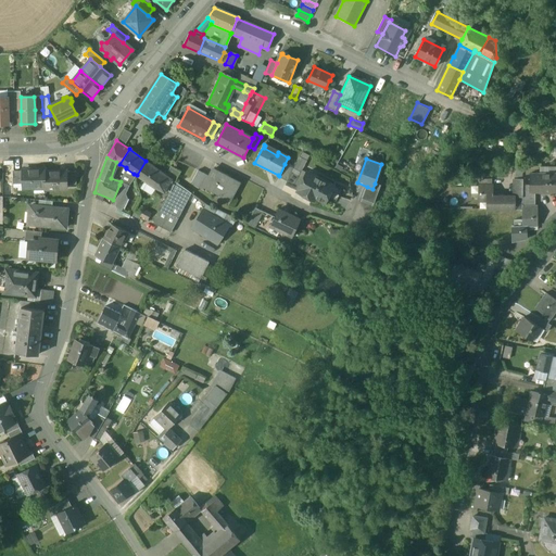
[(159,171),(146,161),(137,175),(150,185),(159,171)]
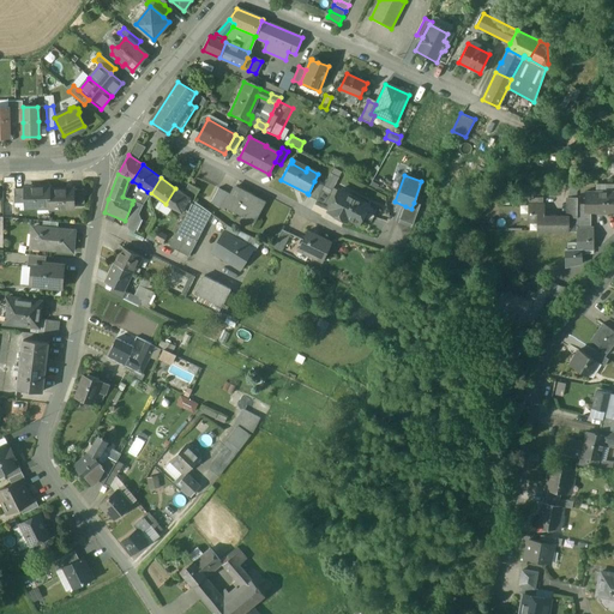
[(324,186),(314,181),(308,194),(307,193),(307,194),(317,200),(321,191),(324,186)]
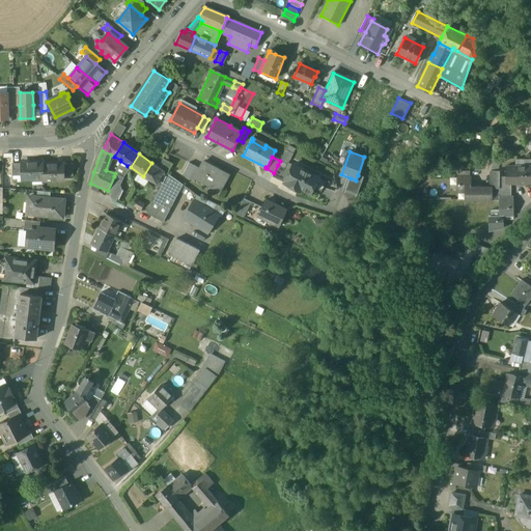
[(172,165),(163,160),(159,168),(164,171),(167,174),(172,165)]
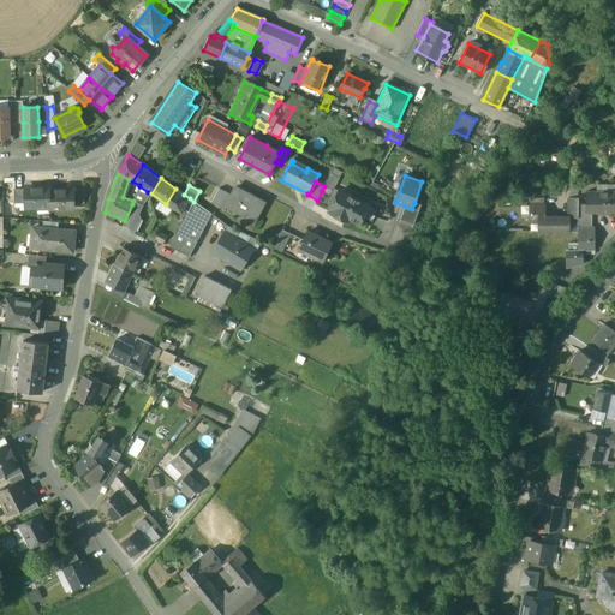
[(139,186),(133,201),(132,204),(139,208),(148,192),(139,186)]
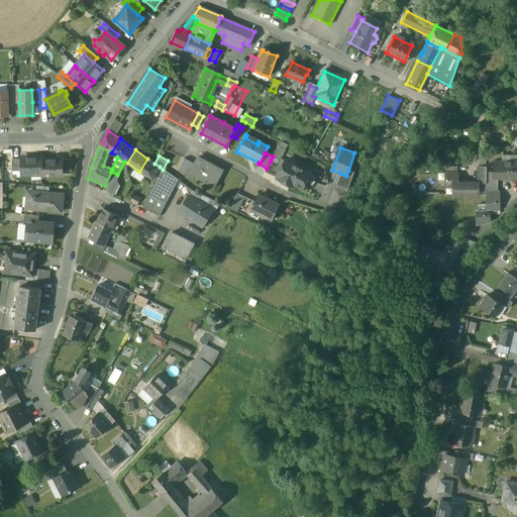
[(41,158),(21,159),(21,171),(22,175),(41,175),(41,161),(41,158)]
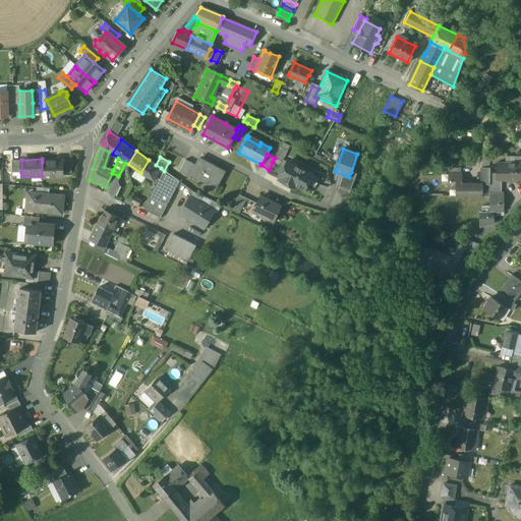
[(21,160),(12,161),(12,173),(21,172),(21,160)]
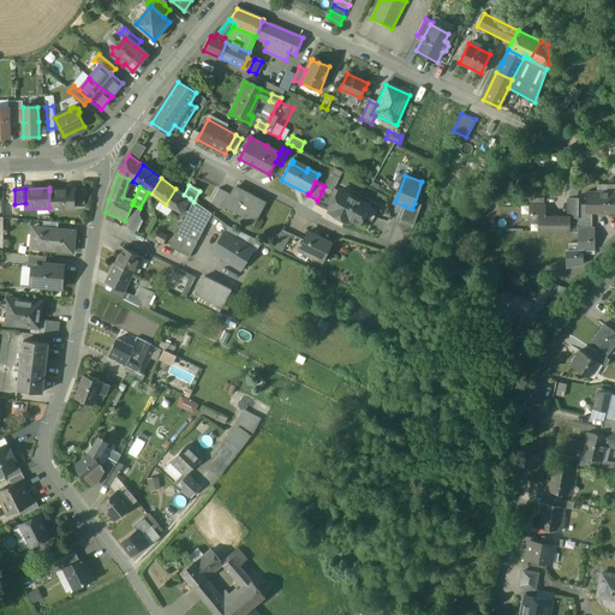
[(184,195),(175,189),(166,204),(181,214),(184,210),(190,198),(184,195)]
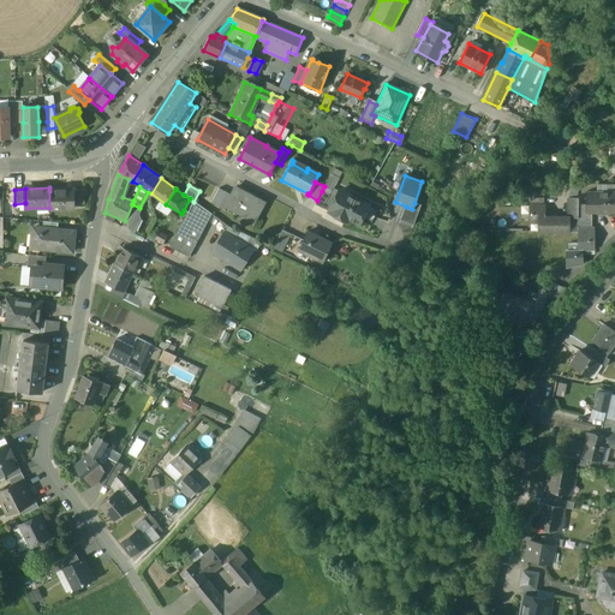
[(232,196),(219,189),(212,203),(225,210),(226,207),(232,196)]
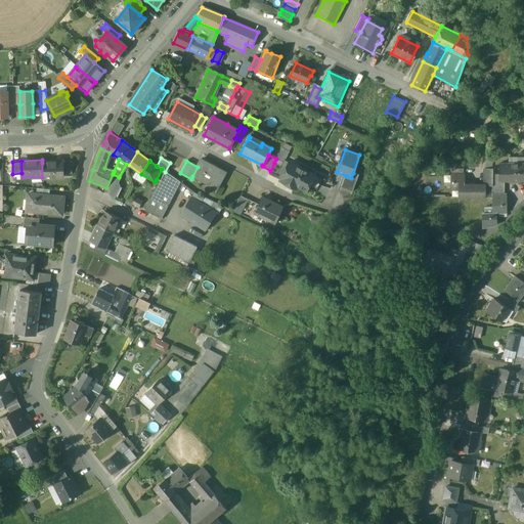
[(224,173),(201,161),(198,167),(192,176),(216,188),(224,173)]
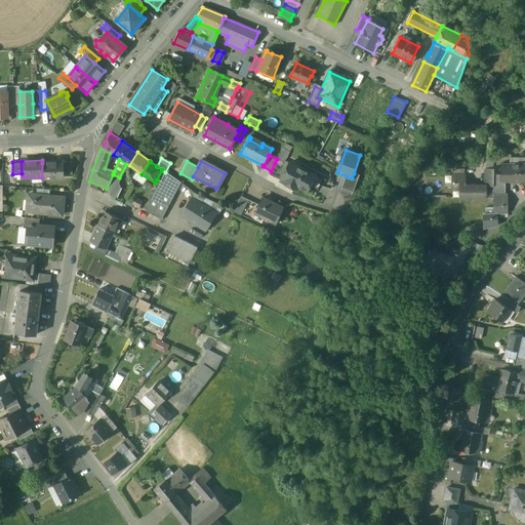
[(63,162),(42,163),(42,177),(42,179),(63,178),(63,175),(63,162)]
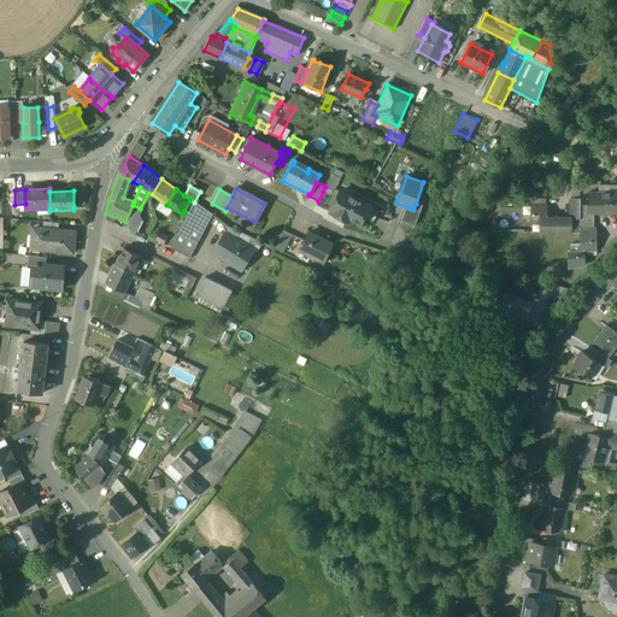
[(84,191),(74,191),(74,206),(84,205),(84,191)]
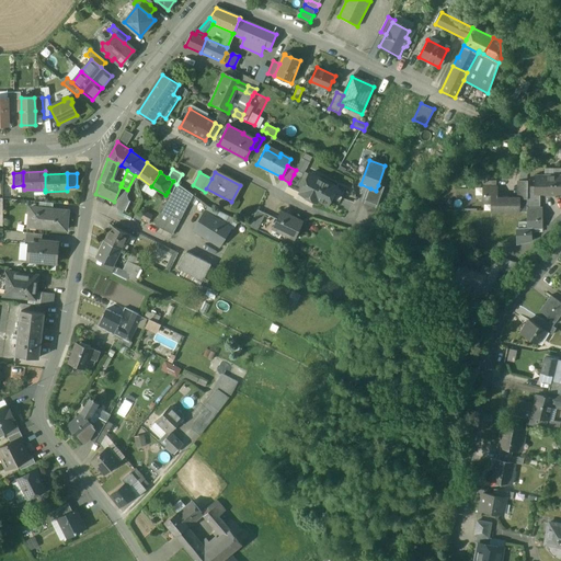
[(300,178),(294,174),(289,183),(287,186),(295,190),(300,178)]
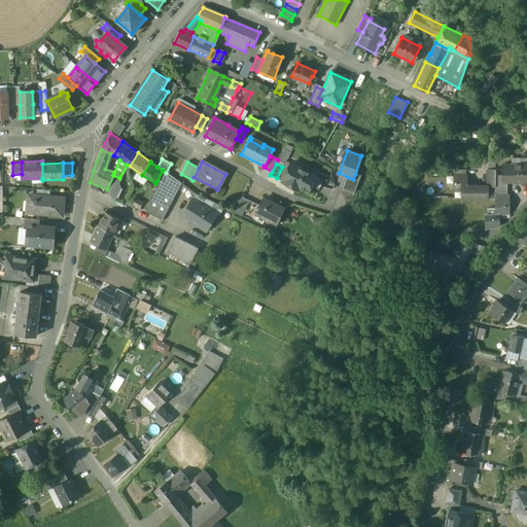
[(316,176),(291,164),(282,181),(290,185),(292,183),(308,191),(316,176)]
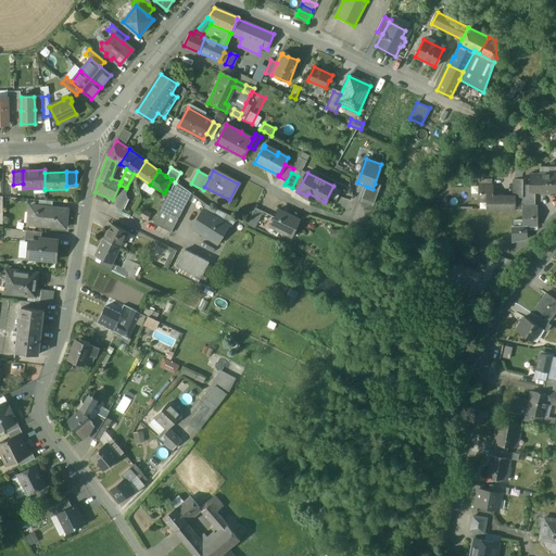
[(540,174),(530,174),(530,192),(540,192),(540,174)]
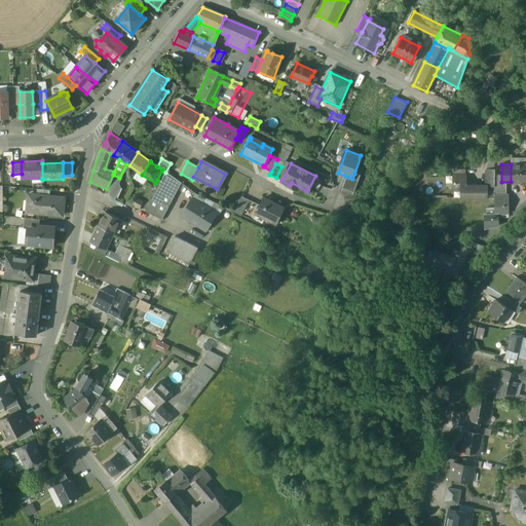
[(525,164),(511,164),(511,182),(520,182),(521,181),(525,180),(525,164)]
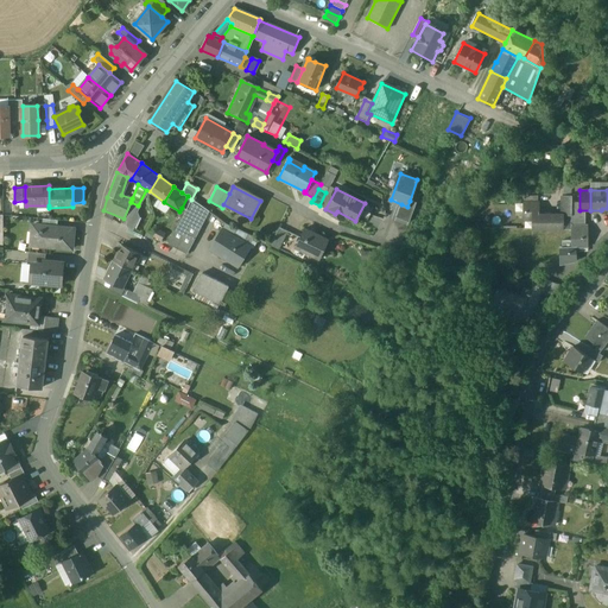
[(571,195),(562,195),(562,214),(562,215),(571,215),(571,195)]
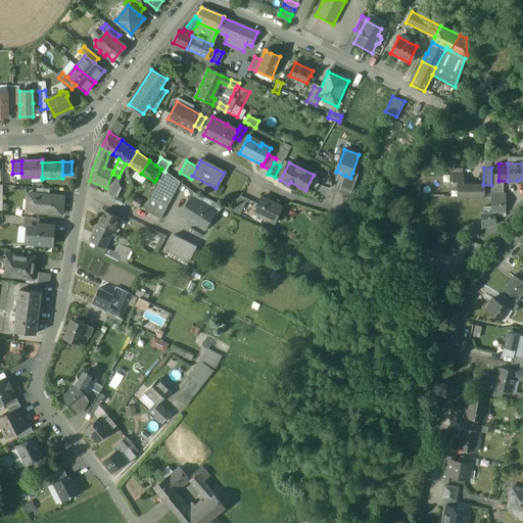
[(180,183),(161,169),(156,179),(159,181),(144,210),(160,219),(180,183)]
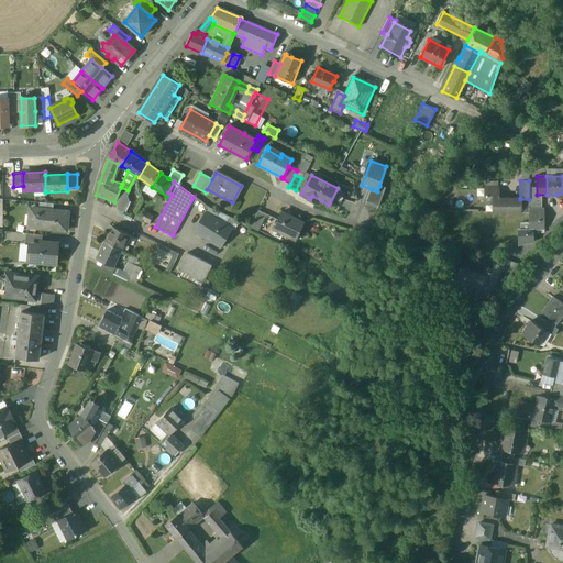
[(372,189),(367,201),(379,206),(386,188),(379,186),(377,191),(372,189)]
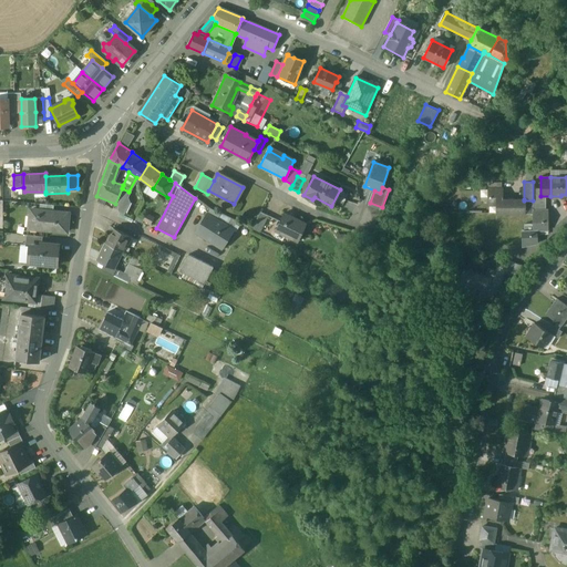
[(122,188),(115,204),(122,207),(129,192),(122,188)]
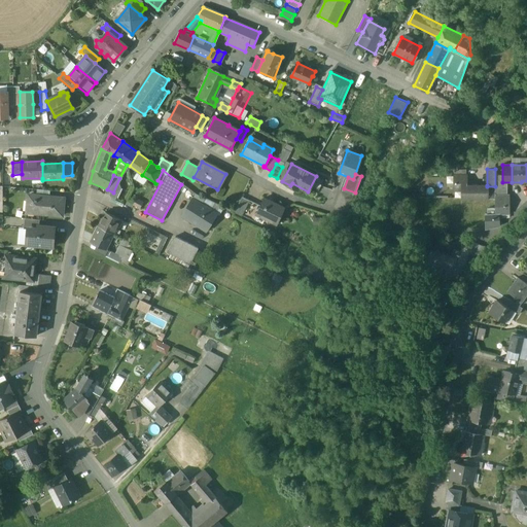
[(466,176),(454,176),(454,190),(462,190),(463,190),(462,186),(466,186),(466,185),(466,176)]
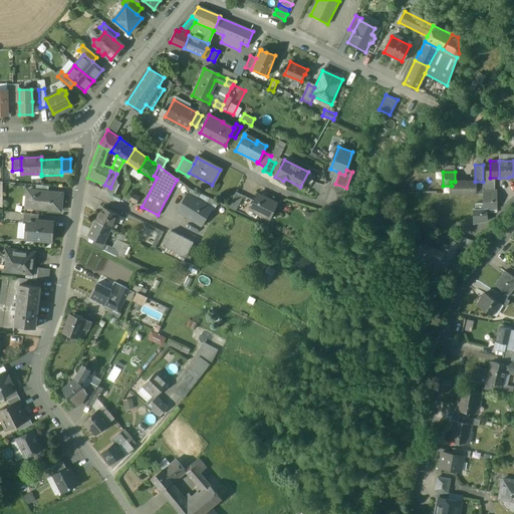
[(473,181),(455,181),(455,182),(451,182),(452,186),(451,186),(451,194),(473,194),(473,181)]
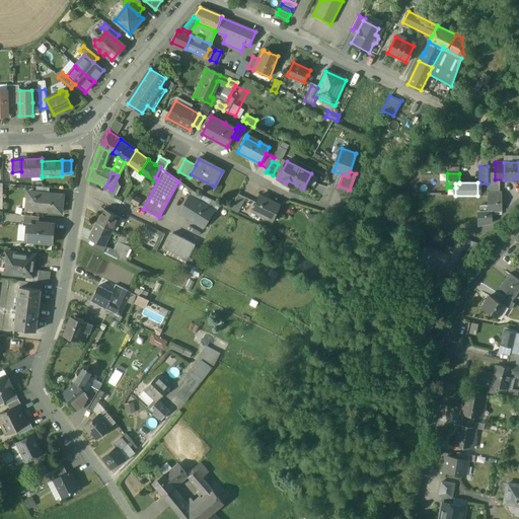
[(488,183),(479,183),(479,182),(477,182),(477,196),(488,196),(488,192),(488,186),(488,183)]
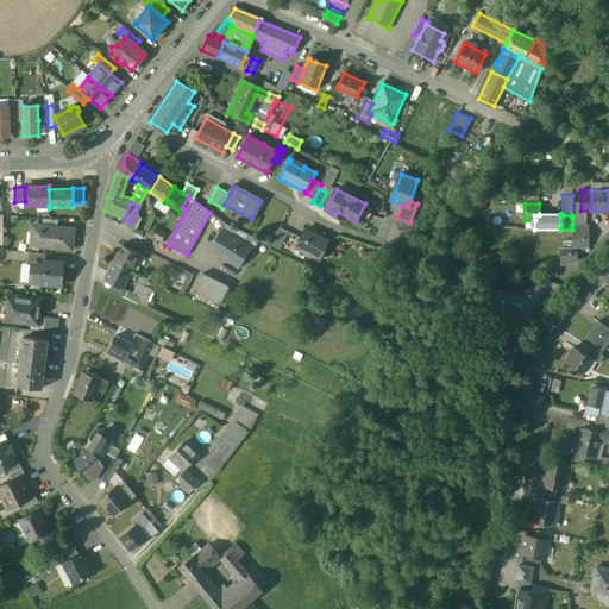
[(226,225),(212,246),(221,252),(232,237),(234,232),(236,231),(227,226),(226,225)]
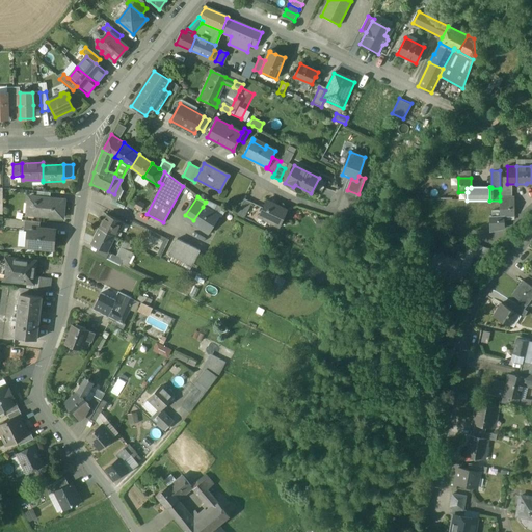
[(514,214),(514,196),(500,196),(500,201),(500,211),(500,214),(503,214),(514,214)]
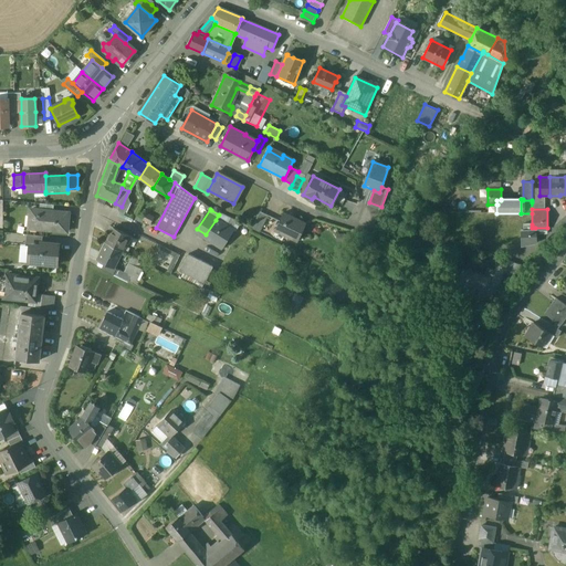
[(53,211),(39,210),(39,213),(30,212),(29,224),(44,227),(44,230),(66,232),(69,213),(53,211)]
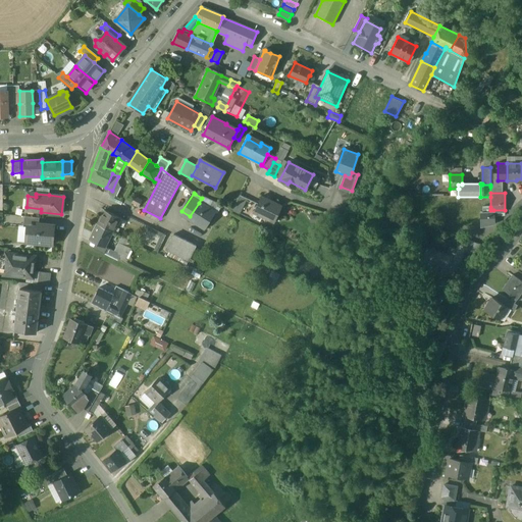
[(240,196),(231,211),(240,214),(247,199),(240,196)]
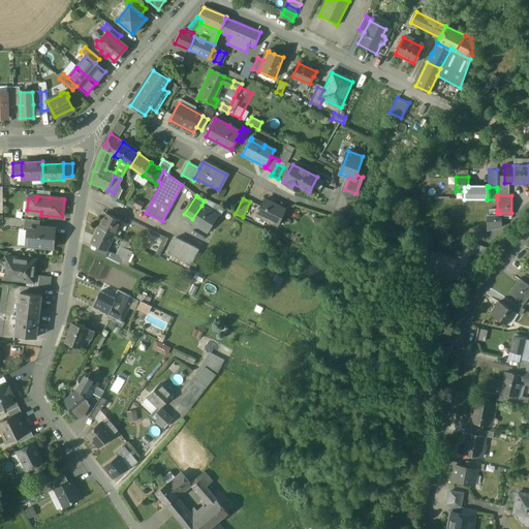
[(284,209),(265,199),(257,216),(277,225),(284,209)]
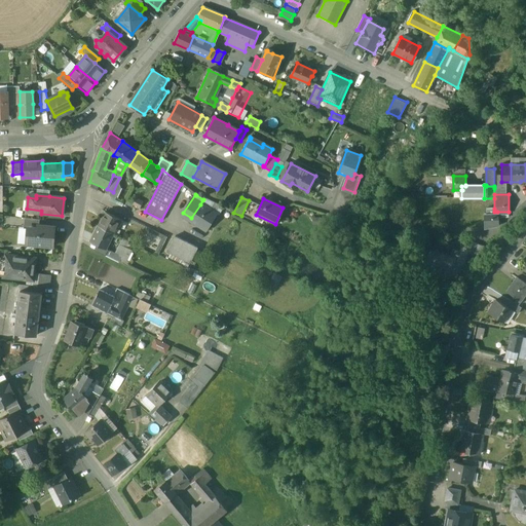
[(223,208),(212,201),(210,204),(208,209),(216,214),(216,215),(219,216),(223,208)]
